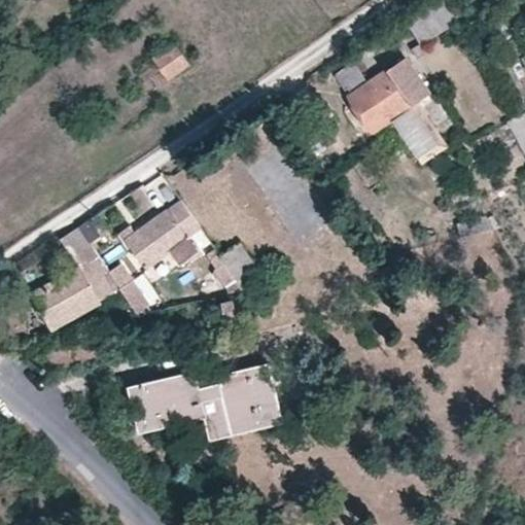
[(460,21),(449,0),(439,0),(421,10),(405,21),(418,44),(410,48),(416,60),(428,54),(422,44),(460,21)]
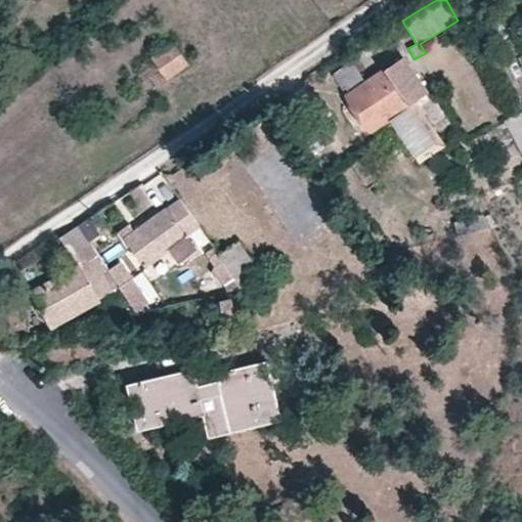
[(182,66),(168,48),(148,64),(164,83),(175,73),(182,66)]
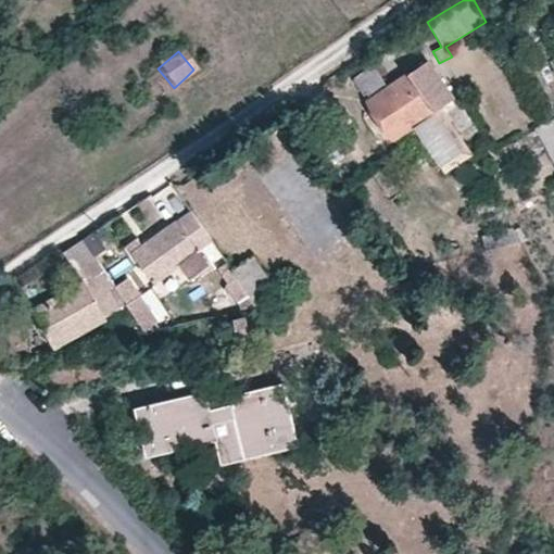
[(428,59),(407,73),(435,113),(444,105),(454,98),(428,59)]
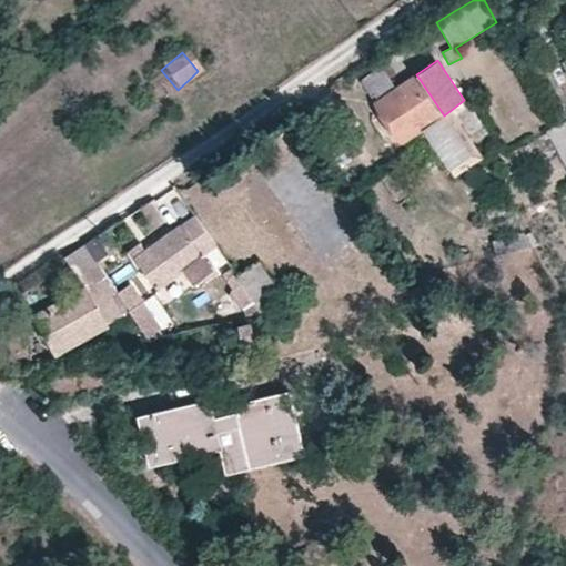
[(396,88),(381,67),(360,81),(359,82),(365,92),(371,99),(373,97),(376,101),(396,88)]
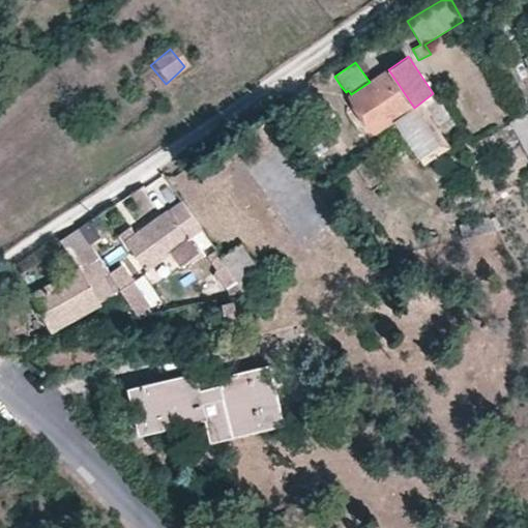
[(414,108),(388,69),(370,82),(351,94),(350,96),(376,135),(392,122),(418,159),(440,146),(439,145),(440,144),(414,108)]
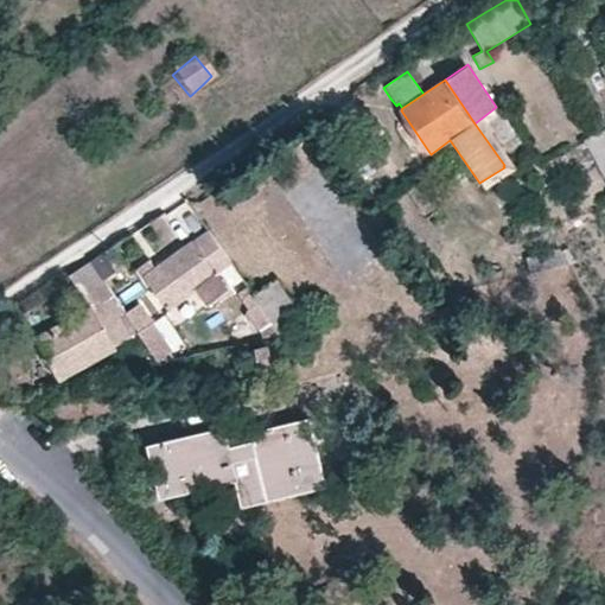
[(604,127),(586,137),(604,170),(604,127)]
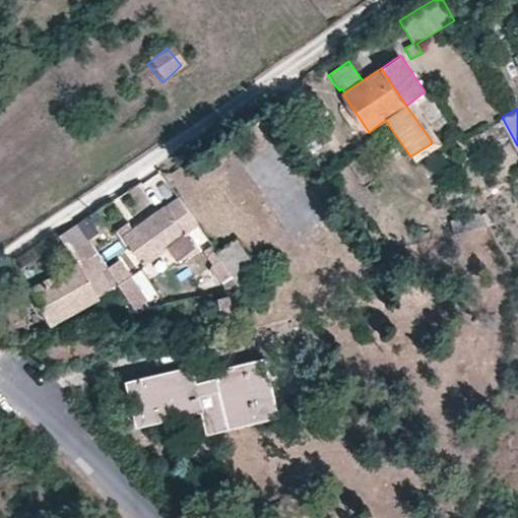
[(147,260),(182,237),(198,225),(181,200),(171,206),(165,210),(129,235),(147,260)]
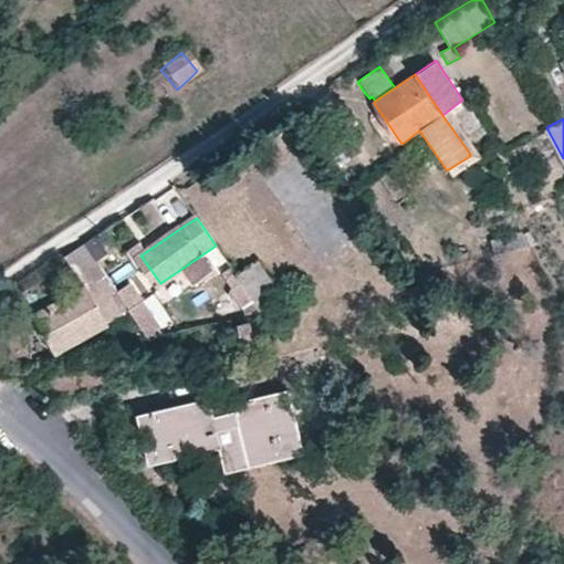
[(491,239),(494,253),(529,246),(525,230),(491,239)]
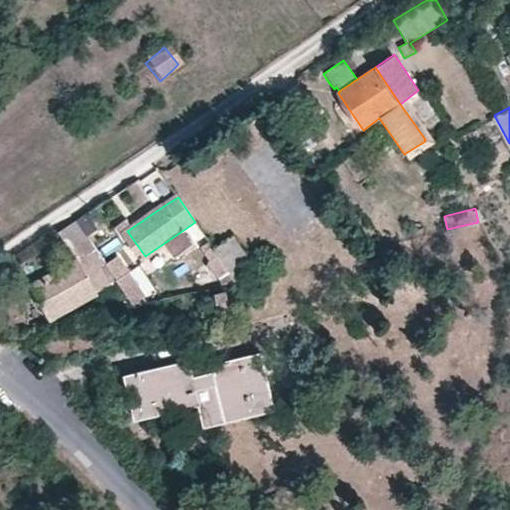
[(117,278),(105,262),(97,250),(91,242),(78,222),(64,231),(81,256),(83,259),(36,287),(55,317),(117,278)]
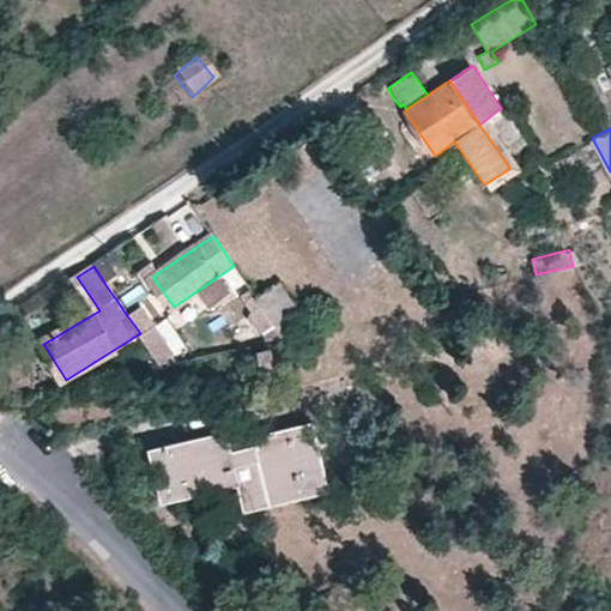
[(280,285),(261,297),(283,332),(303,320),(280,285)]
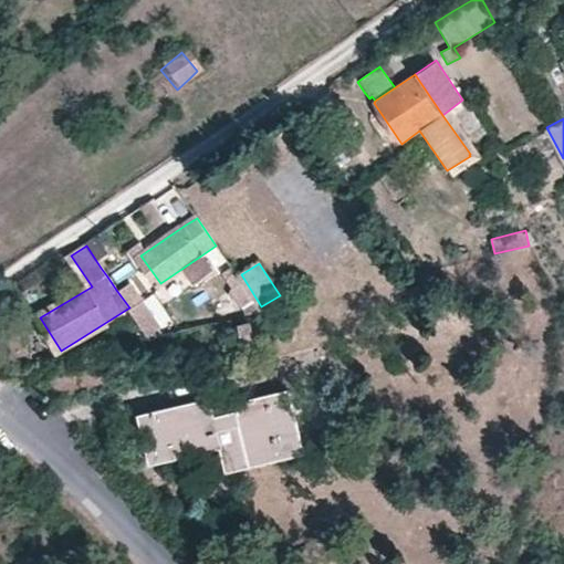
[(127,284),(116,290),(129,307),(129,309),(139,303),(127,284)]
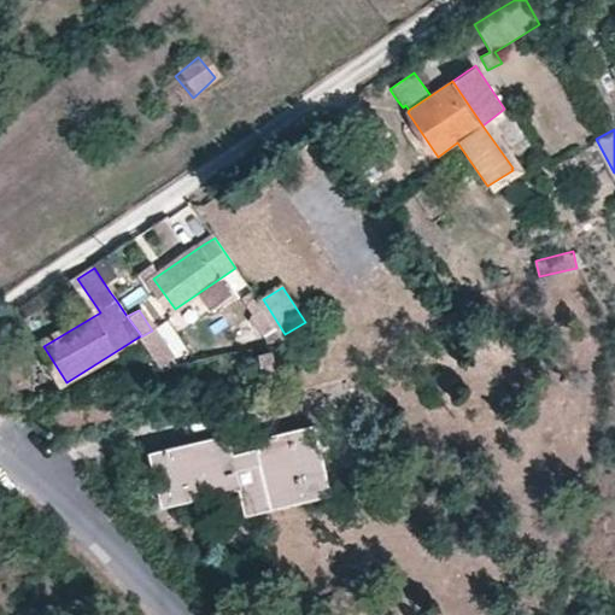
[(147,335),(168,365),(183,355),(163,326),(147,335)]
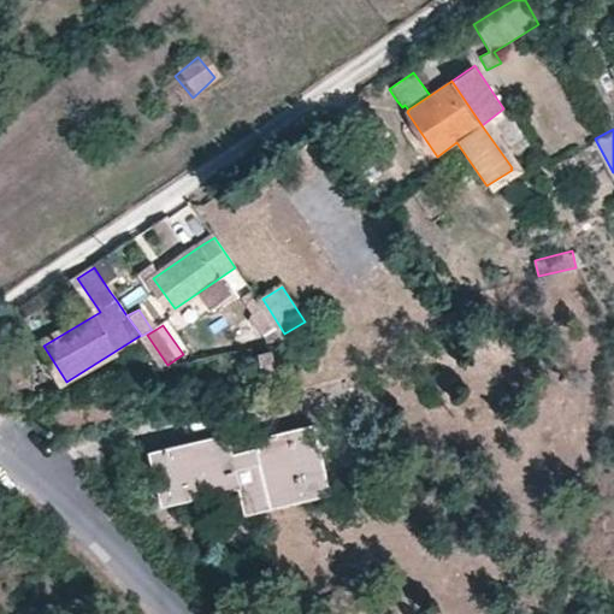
[(297,367),(293,346),(263,353),(269,375),(297,367)]
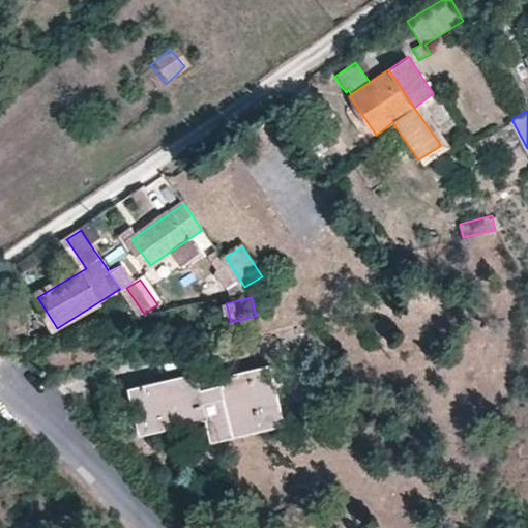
[(282,408),(272,364),(234,374),(234,380),(202,387),(198,372),(157,382),(132,388),(143,433),(209,417),(213,438),(235,434),(264,428),(262,414),(282,408)]
